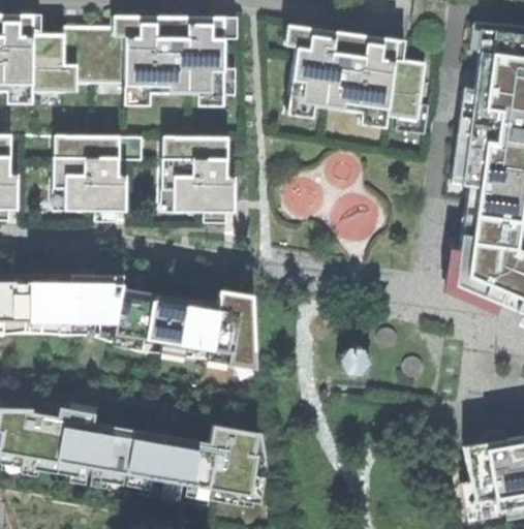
[(195,92),(195,103),(222,103),(222,92),(222,90),(225,90),(234,91),(235,66),(222,66),(222,65),(223,35),(234,35),(234,14),(223,14),(158,13),(140,13),(140,12),(116,12),(116,13),(116,26),(72,25),(64,25),(64,33),(43,33),(43,14),(35,14),(28,14),(21,14),(0,13),(0,91),(4,92),(4,102),(33,102),(33,92),(65,92),(65,83),(75,83),(92,83),(121,83),(121,91),(123,92),(123,102),(149,102),(149,92),(170,92),(190,92),(195,92)]
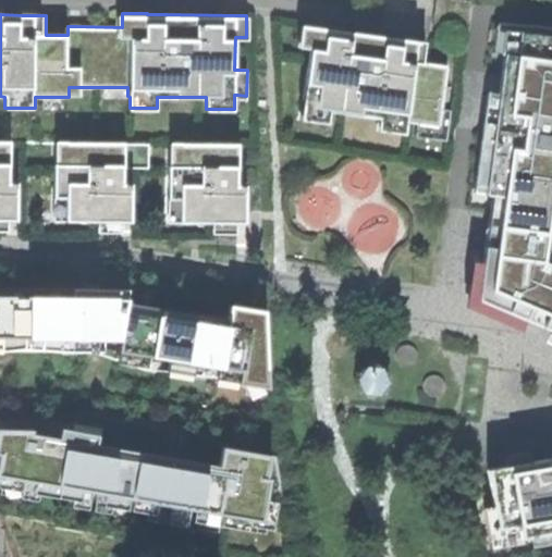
[(332,27),(309,24),(308,24),(305,46),(305,47),(316,49),(311,81),(302,79),(297,106),(307,108),(308,108),(306,119),(329,122),(330,110),(342,112),(357,114),(379,116),(377,130),(405,133),(407,121),(421,123),(419,135),(421,135),(450,140),(453,119),(451,119),(453,110),(445,109),(445,108),(451,64),(427,61),(430,41),(421,40),(412,39),(332,28),(332,27)]
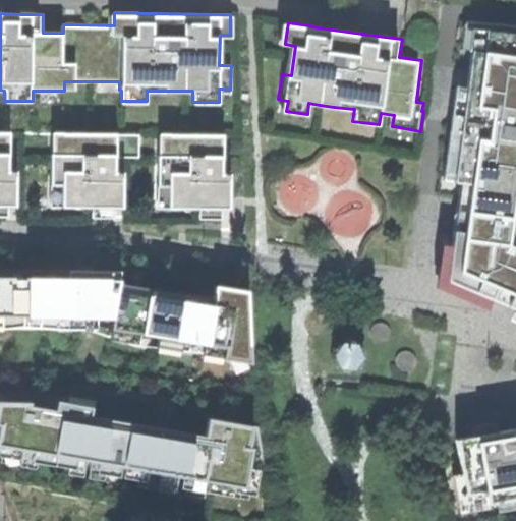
[(515,31),(486,27),(474,25),(471,48),(472,48),(467,84),(456,83),(444,178),(455,180),(462,181),(458,209),(455,228),(453,245),(443,243),(437,284),(488,306),(493,296),(515,305),(515,310),(512,316),(515,317),(515,31)]
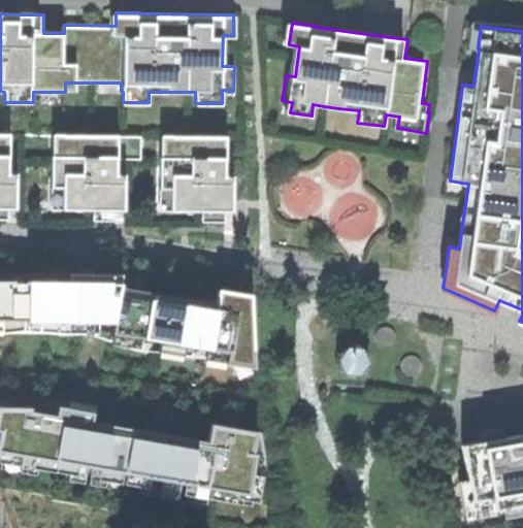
[(161,208),(165,208),(165,209),(201,209),(201,221),(223,221),(224,210),(228,210),(233,210),(233,176),(224,176),(225,157),(225,135),(190,134),(171,134),(161,134),(160,156),(159,190),(161,190),(161,208)]
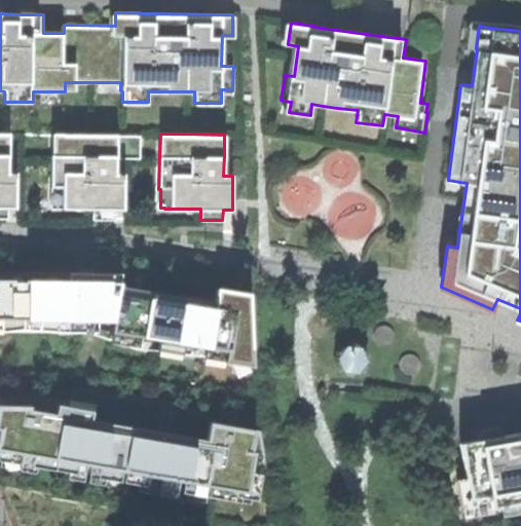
[(11,157),(11,136),(0,135),(0,216),(10,217),(10,211),(12,211),(15,211),(16,172),(11,172),(11,157)]
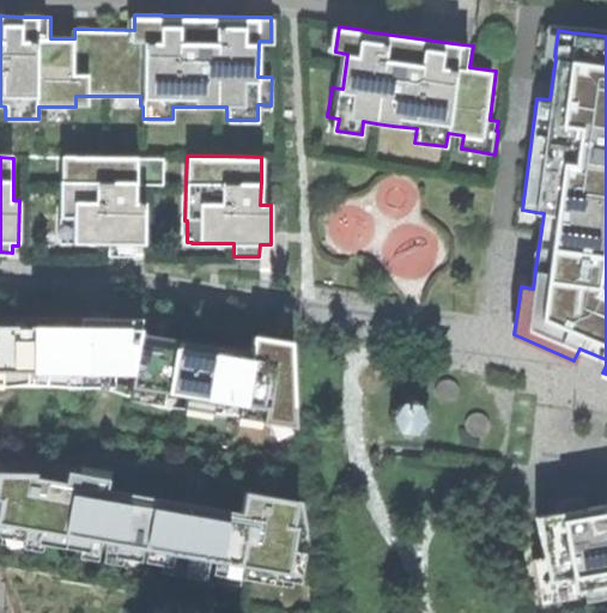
[(64,222),(62,243),(68,243),(110,244),(110,254),(135,254),(135,244),(140,244),(145,244),(145,202),(135,202),(135,184),(159,184),(164,184),(164,158),(144,157),(105,157),(76,157),(62,157),(61,182),(61,222),(64,222)]
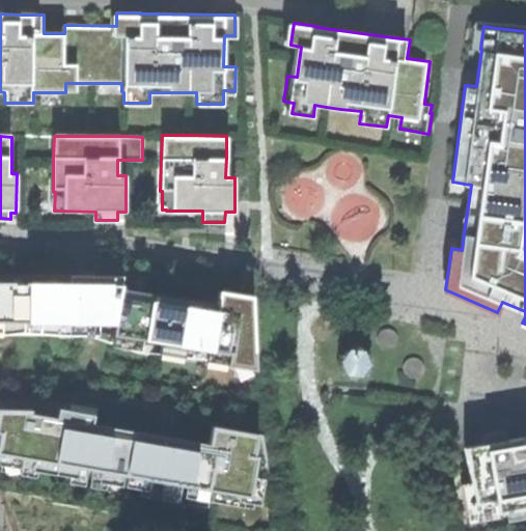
[(0,283),(0,324),(117,325),(115,335),(211,350),(209,359),(231,364),(233,354),(256,357),(254,295),(221,289),(218,310),(126,296),(126,295),(138,295),(139,276),(86,277),(86,283),(0,283)]
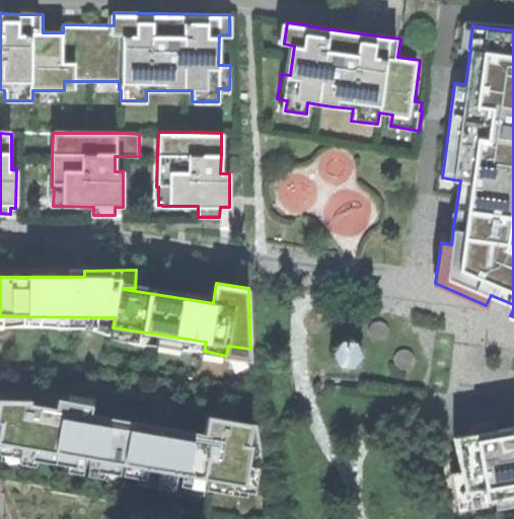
[(389,320),(383,319),(378,321),(374,325),(373,330),(375,337),(379,340),(384,341),(390,340),(393,336),(395,329),(393,324),(389,320)]
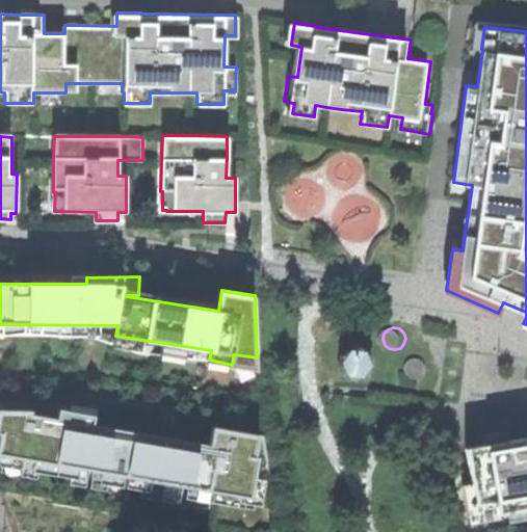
[(343,360),(348,373),(365,375),(373,363),(367,348),(351,347),(343,360)]
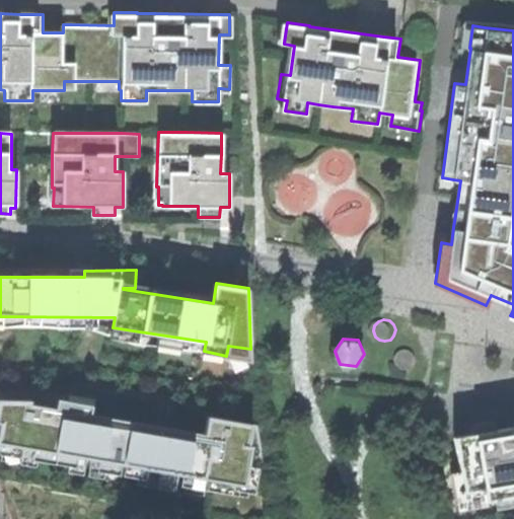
[(415,349),(410,347),(404,349),(400,353),(398,359),(400,364),(405,368),(411,369),(416,367),(420,363),(421,358),(419,352),(415,349)]
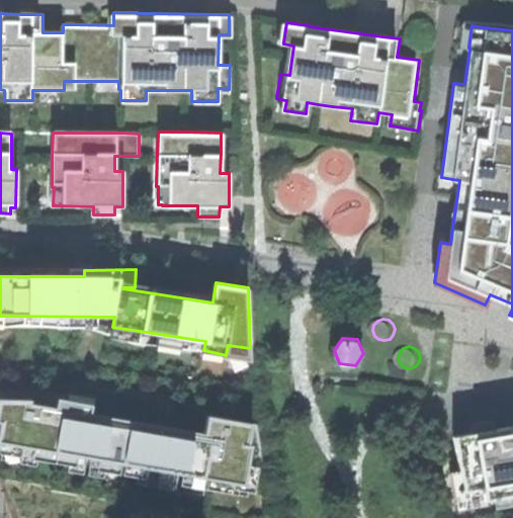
[(34,401),(1,401),(0,405),(0,423),(3,424),(0,440),(0,443),(244,484),(251,445),(260,447),(257,422),(207,414),(203,440),(91,422),(95,399),(79,396),(78,402),(60,399),(59,408),(33,404),(34,401)]
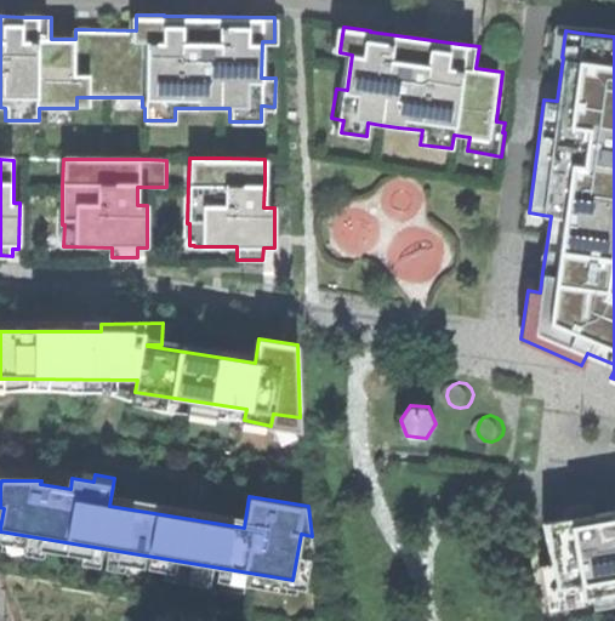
[(614,510),(548,524),(556,562),(541,564),(548,605),(564,603),(581,599),(594,597),(597,609),(614,605),(614,510)]
